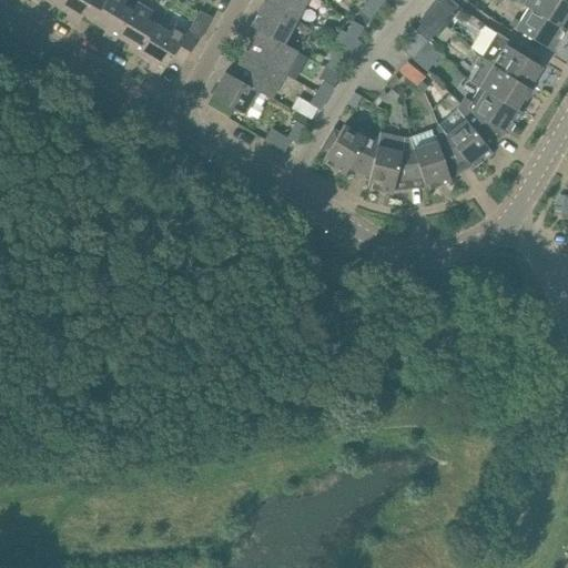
[(59,0),(56,6),(68,13),(66,18),(77,24),(82,16),(94,22),(107,0),(59,0)]
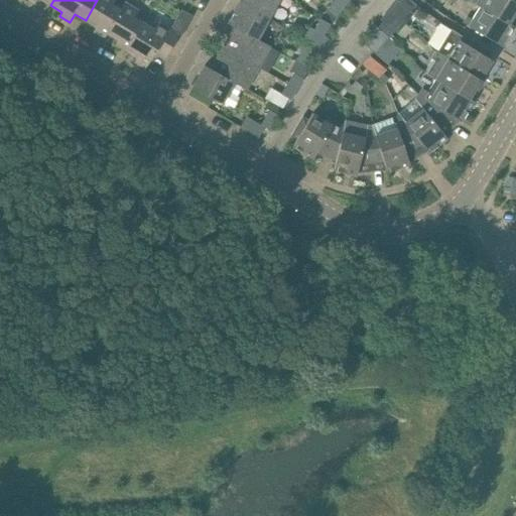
[(106,33),(122,6),(114,1),(114,0),(98,0),(86,20),(96,27),(94,31),(105,37),(107,33),(106,33)]
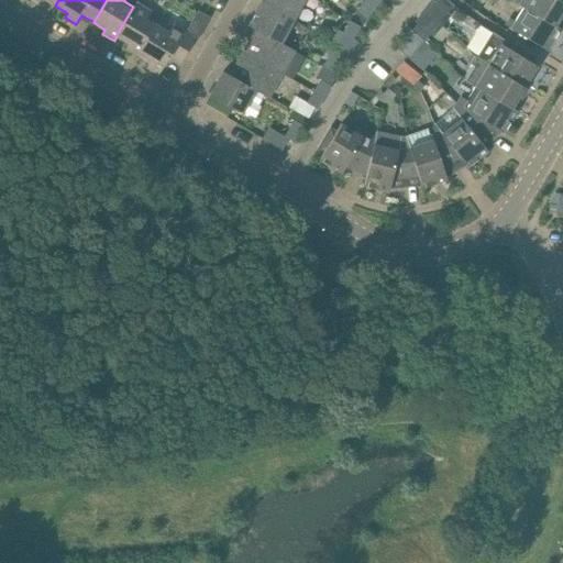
[(302,0),(262,0),(262,2),(294,19),(302,0)]
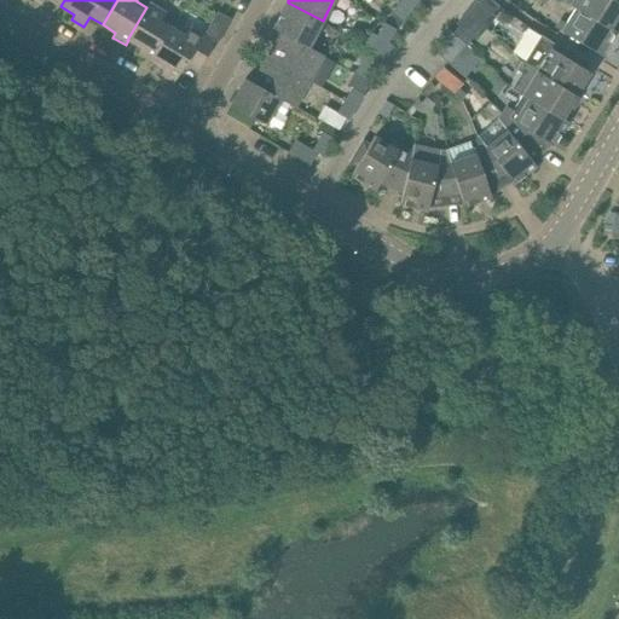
[(403,21),(412,9),(401,0),(393,12),(403,21)]
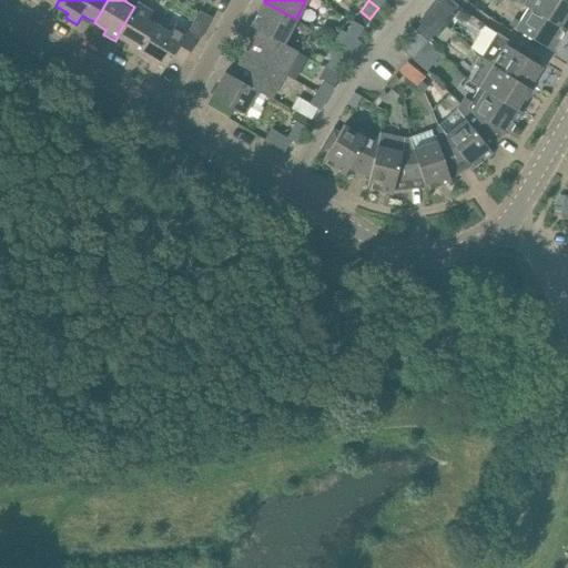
[(452,0),(440,0),(439,2),(452,13),(458,6),(452,0)]
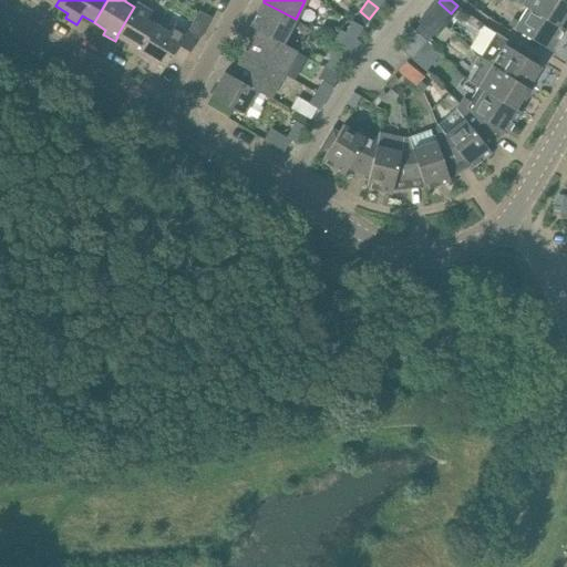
[(566,1),(564,0),(516,0),(522,3),(527,7),(528,7),(559,26),(566,11),(566,1)]
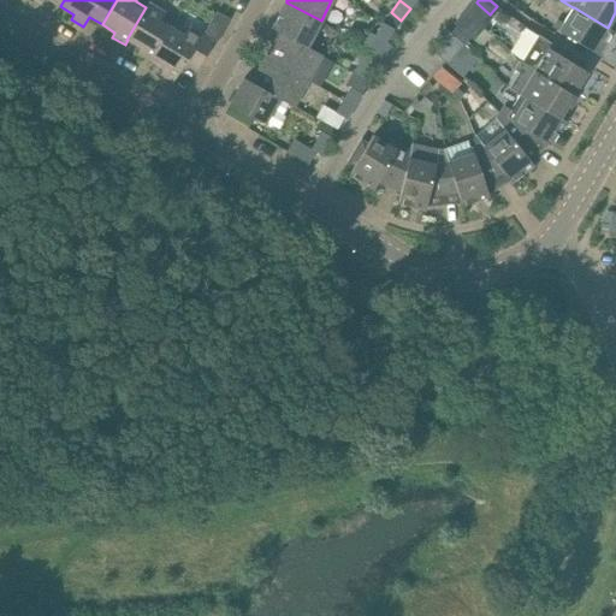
[(150,60),(172,23),(161,17),(165,12),(149,3),(146,7),(126,40),(128,40),(141,48),(137,53),(150,60)]
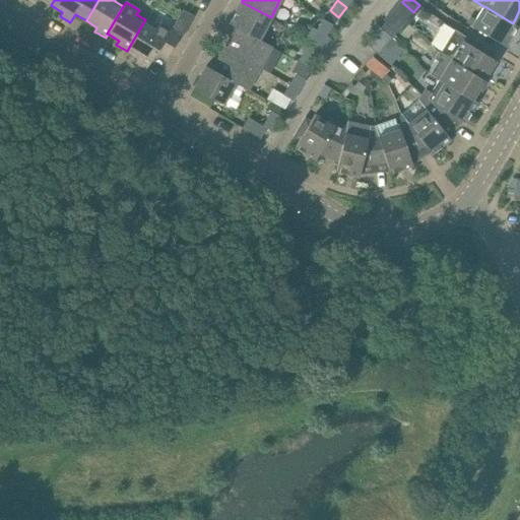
[(259,39),(271,17),(242,2),(230,23),(236,27),(259,39)]
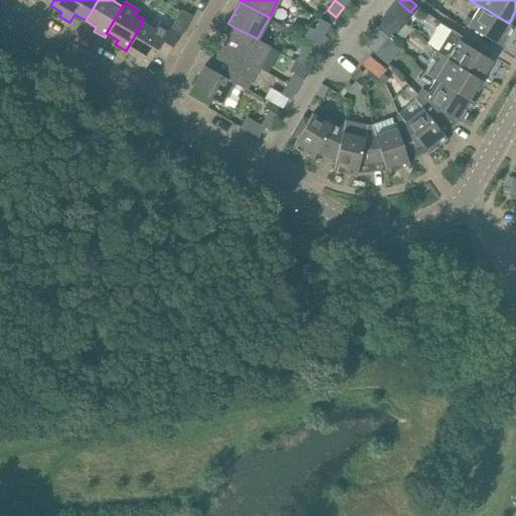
[(468,16),(464,22),(501,45),(513,25),(509,23),(481,6),(480,6),(472,19),(468,16)]
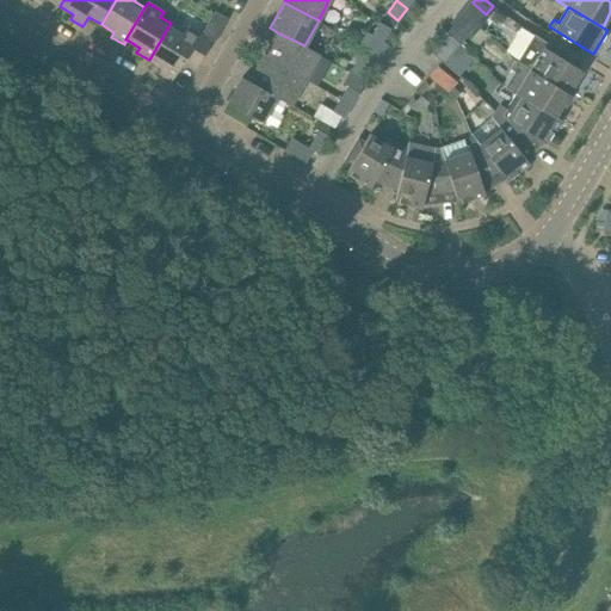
[(185,31),(171,23),(149,60),(162,68),(159,73),(172,80),(184,61),(196,68),(211,43),(214,44),(229,19),(216,11),(202,36),(187,26),(185,31)]
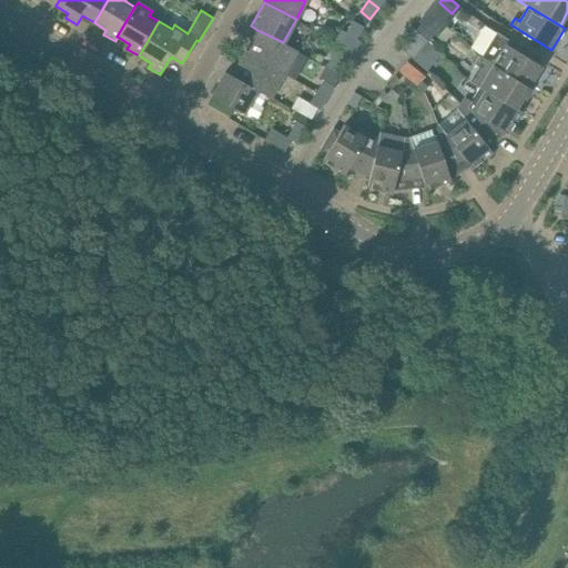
[(353,21),(346,32),(357,39),(364,27),(353,21)]
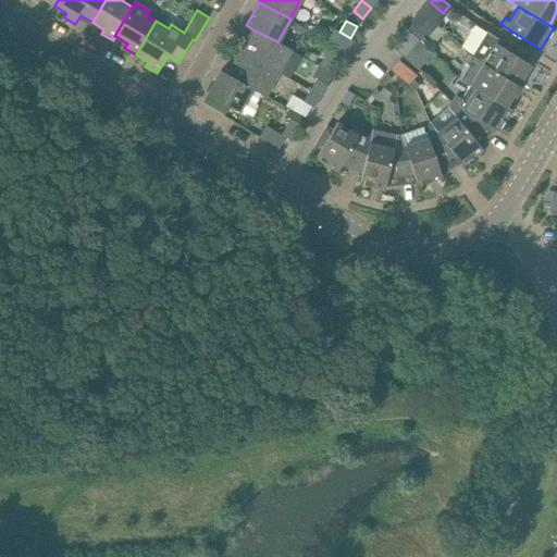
[(426,34),(415,22),(408,31),(420,40),(426,34)]
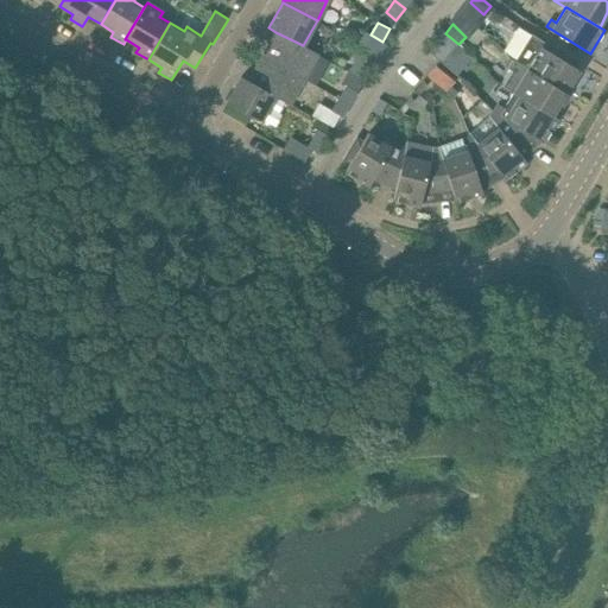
[(318,54),(303,45),(276,32),(263,56),(304,80),(318,54)]
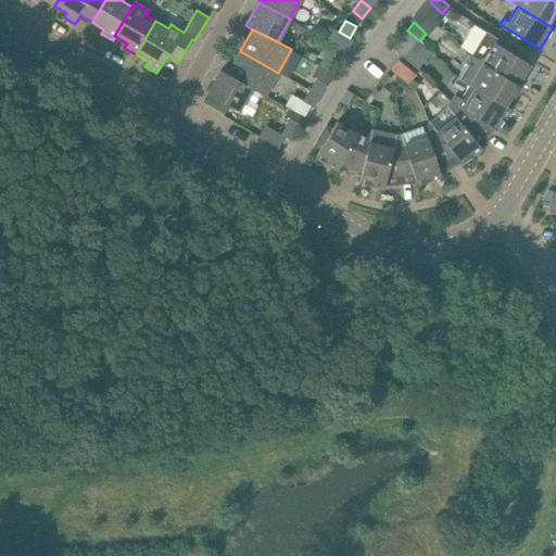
[(496,43),(498,39),(485,32),(471,54),(477,59),(482,62),(518,85),(530,65),(496,43)]
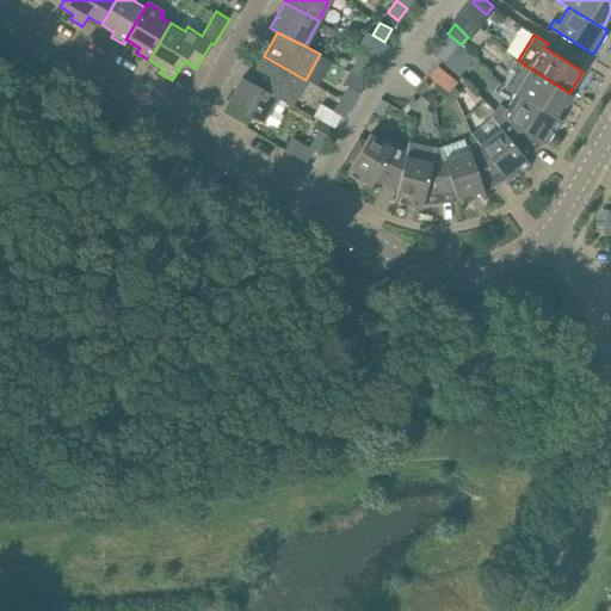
[(452,55),(438,44),(431,53),(445,63),(452,55)]
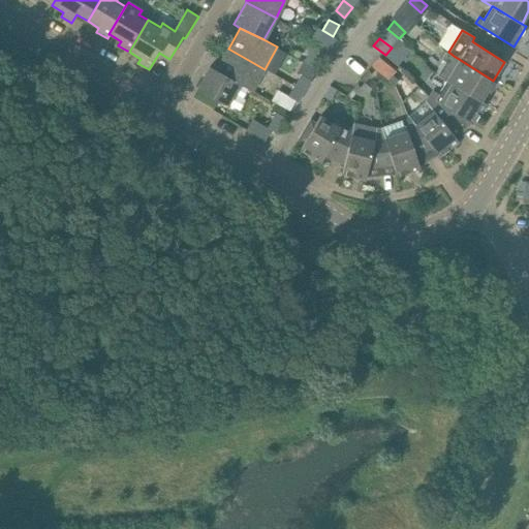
[(253,92),(265,69),(228,49),(216,70),(240,85),(253,92)]
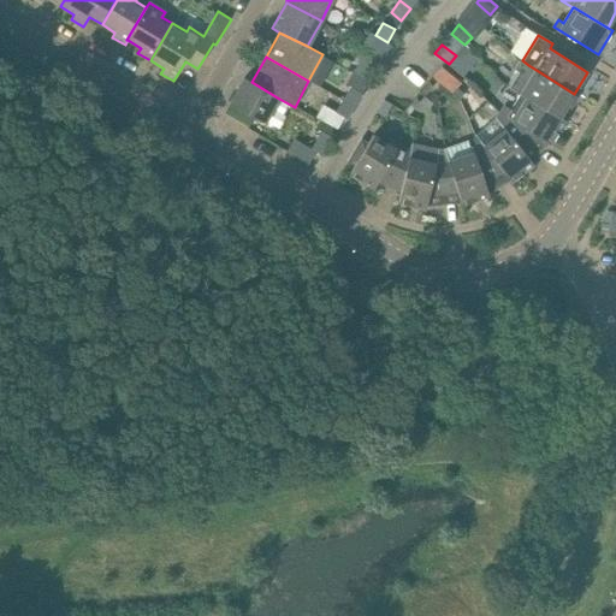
[(528,65),(522,60),(522,61),(516,58),(510,67),(516,71),(507,87),(520,94),(560,117),(567,106),(570,108),(578,96),(574,94),(534,69),(528,65)]
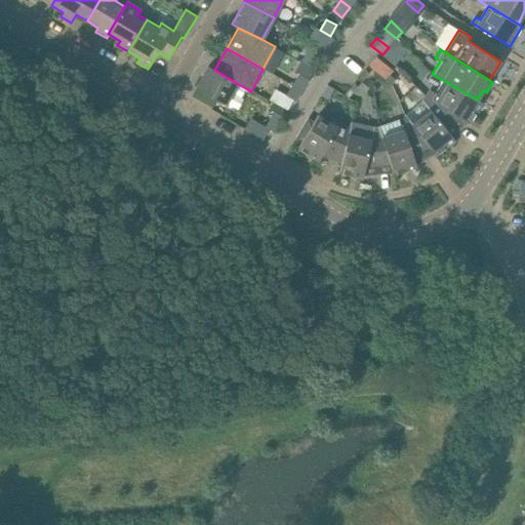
[(318,56),(308,50),(301,62),(311,68),(318,56)]
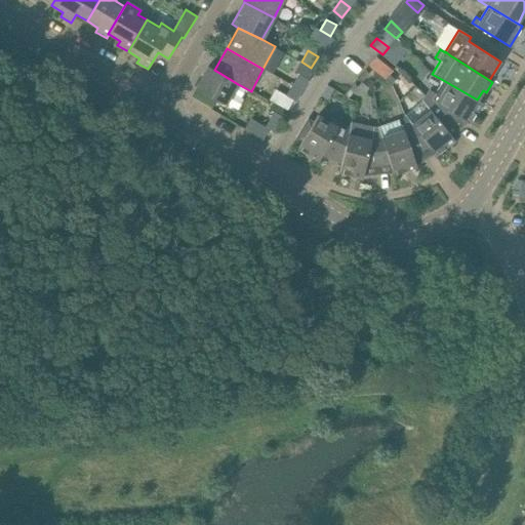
[(376,57),(369,66),(392,85),(396,80),(390,75),(393,71),(376,57)]
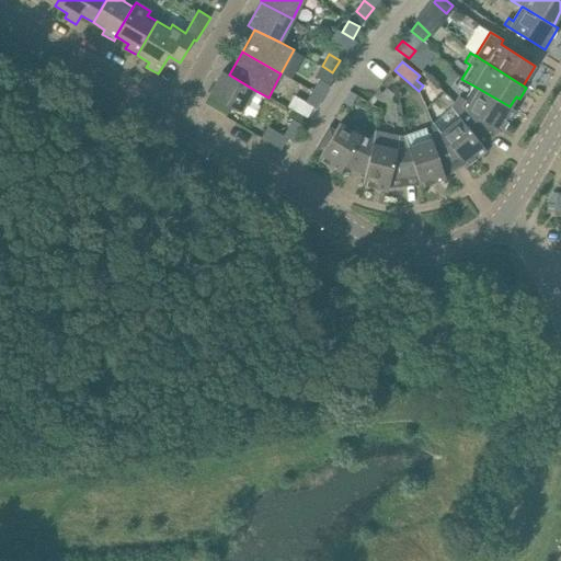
[(254,90),(229,75),(222,71),(209,94),(241,113),(254,90)]
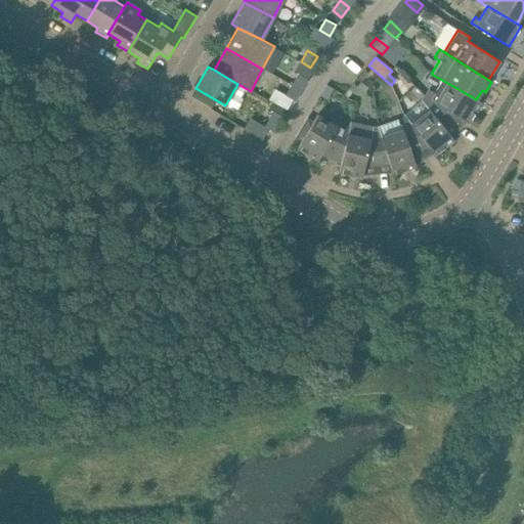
[(292,85),(302,91),(308,80),(299,74),(292,85)]
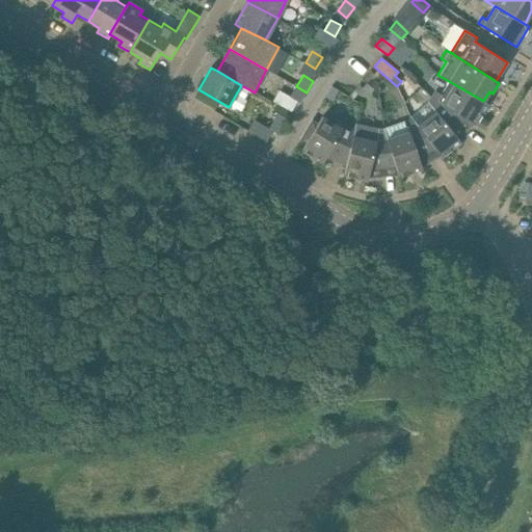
[(488,104),(483,101),(449,81),(441,94),(435,90),(431,96),(439,101),(443,103),(442,104),(474,124),(476,125),(488,104)]
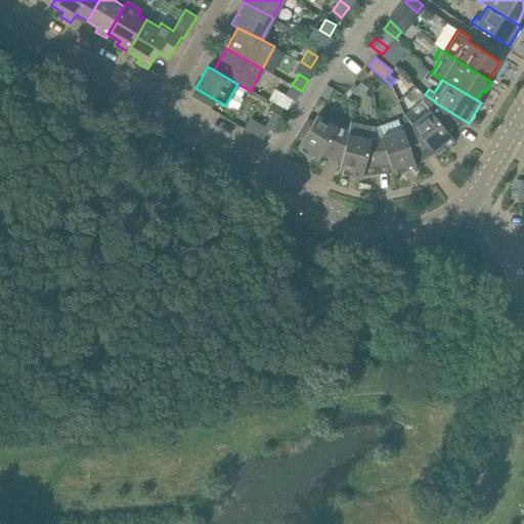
[(296,101),(302,91),(292,85),(286,95),(296,101)]
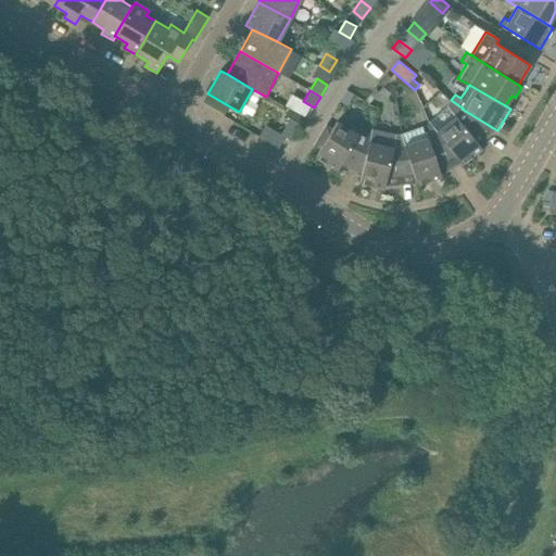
[(480,147),(495,129),(462,109),(463,108),(458,105),(451,100),(446,108),(454,116),(438,130),(436,131),(456,158),(462,164),(482,149),(480,147)]
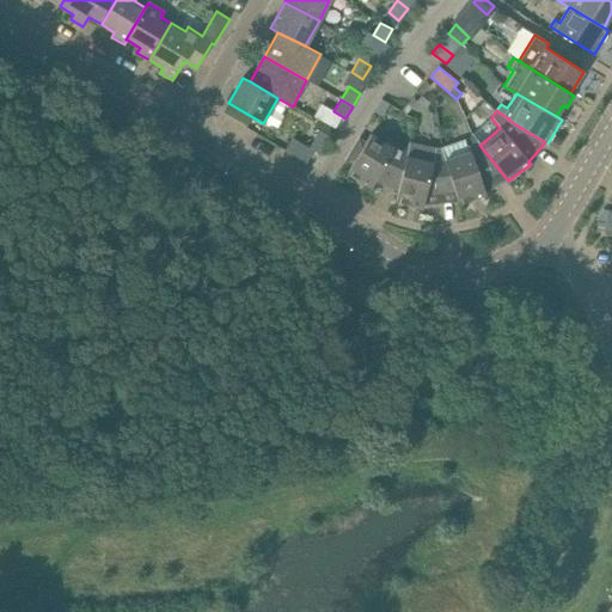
[(318,153),(329,136),(320,132),(310,148),(318,153)]
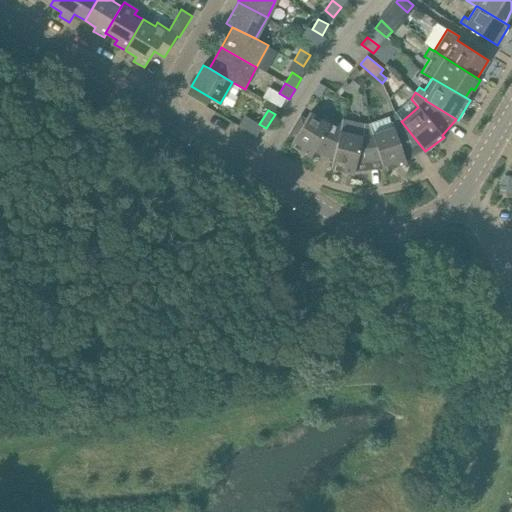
[(332,120),(333,119),(327,115),(324,120),(310,112),(306,118),(301,115),(288,135),(294,139),(291,145),(311,157),(314,151),(333,159),(340,130),(341,131),(344,119),(342,118),(341,123),(332,120)]
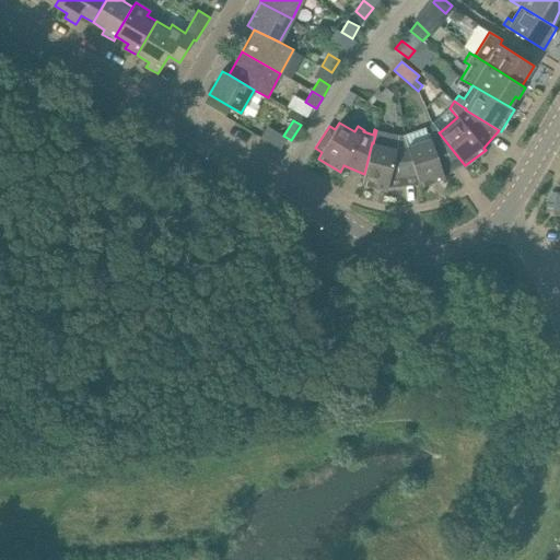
[(439,132),(441,131),(438,128),(428,135),(431,140),(408,148),(407,149),(420,185),(420,186),(444,178),(442,170),(459,159),(439,132)]
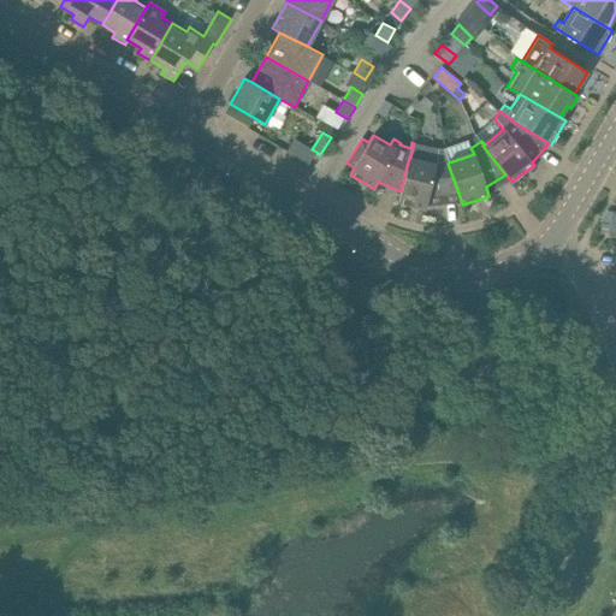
[(448,164),(449,163),(444,148),(439,148),(414,143),(410,158),(409,157),(401,191),(398,202),(426,208),(426,207),(462,203),(448,164)]
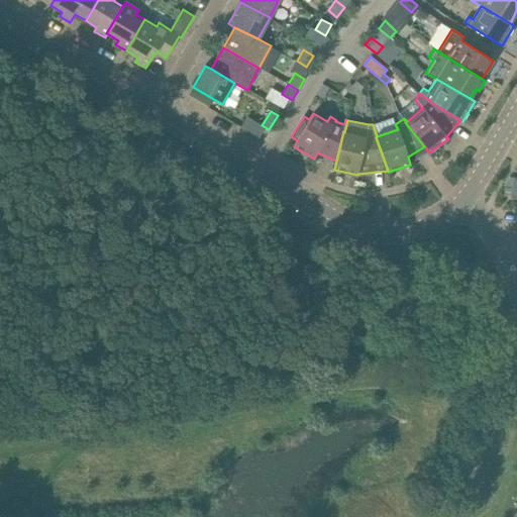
[(510,177),(505,186),(514,187),(516,178),(510,177)]
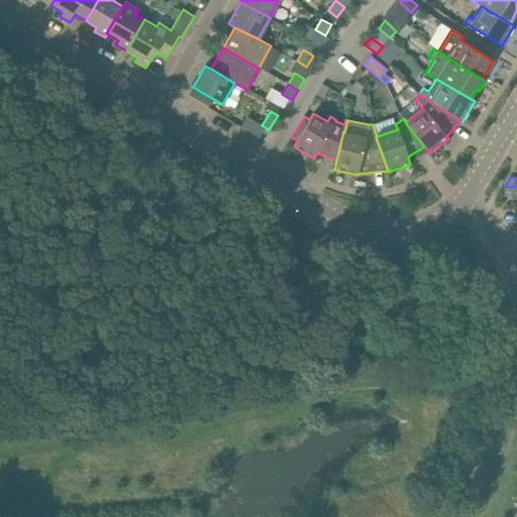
[(506,188),(505,196),(513,197),(514,189),(506,188)]
